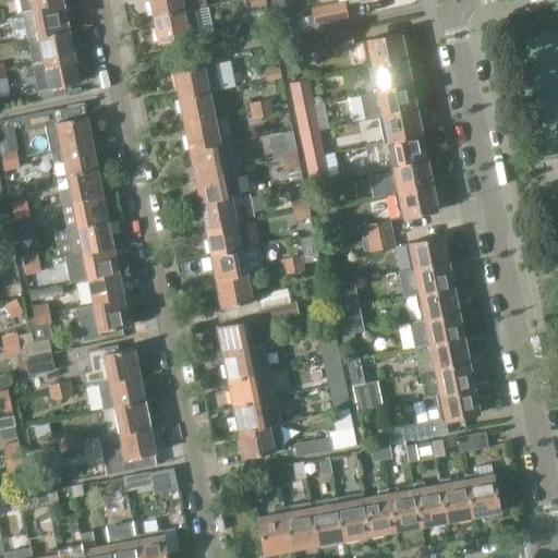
[(17,0),(21,14),(63,5),(61,0),(17,0)]
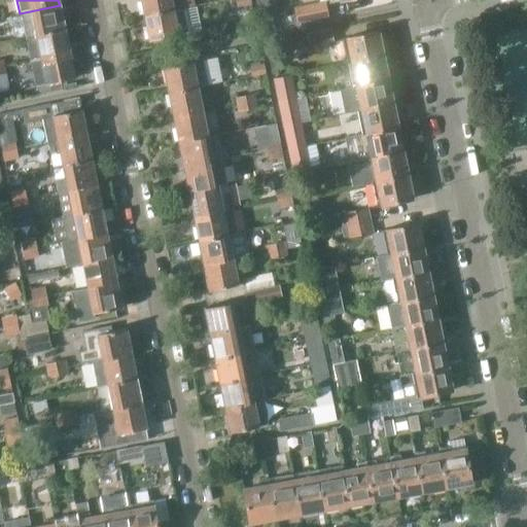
[(140,0),(144,18),(183,9),(180,0),(140,0)]
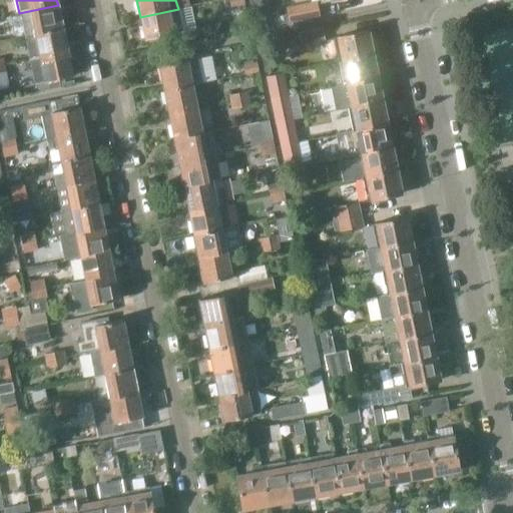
[(228,0),(231,12),(245,10),(242,0),(228,0)]
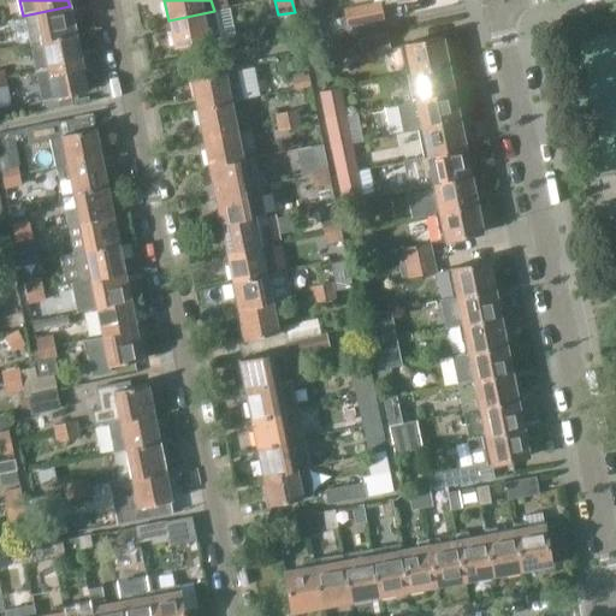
[(379,4),(345,10),(326,15),(330,30),(348,27),(348,24),(381,17),(379,4)]
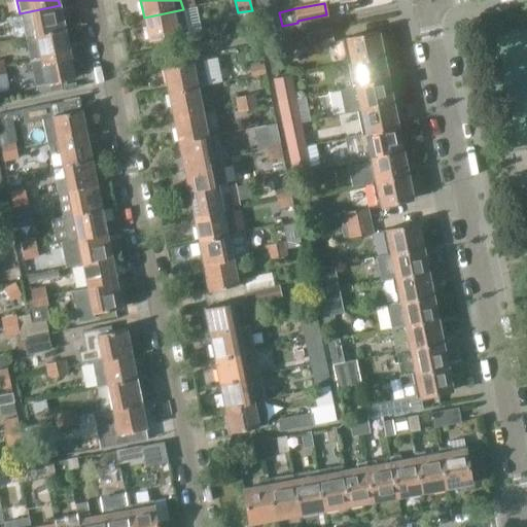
[(26,38),(65,30),(60,5),(20,13),(26,38)]
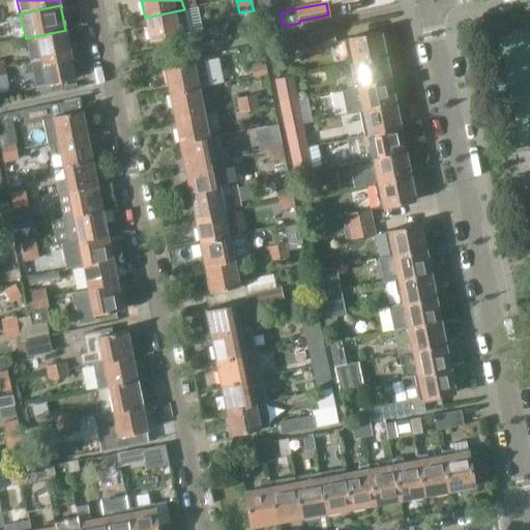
[(189,33),(184,9),(145,18),(150,41),(189,33)]
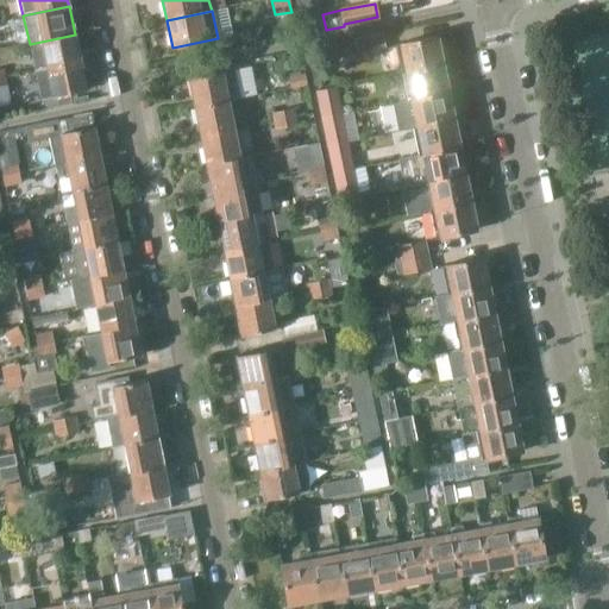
[(35,71),(46,69),(81,62),(75,35),(30,44),(35,71)]
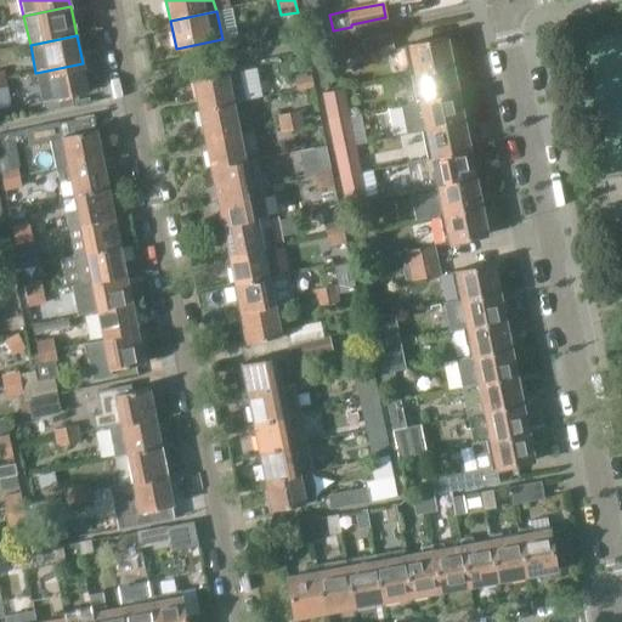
[(338,61),(366,55),(393,50),(390,35),(335,46),(338,61)]
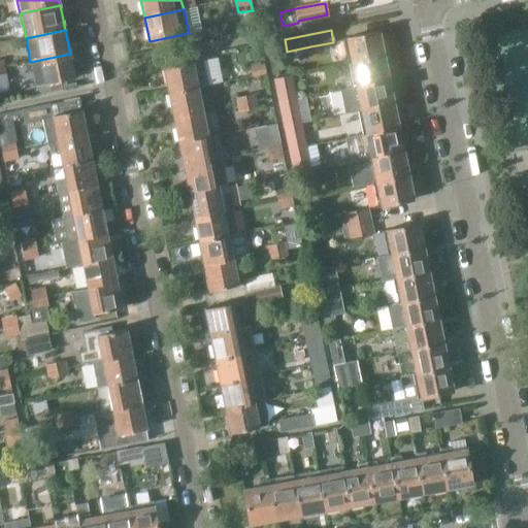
[(384,56),(378,32),(343,39),(349,63),(384,56)]
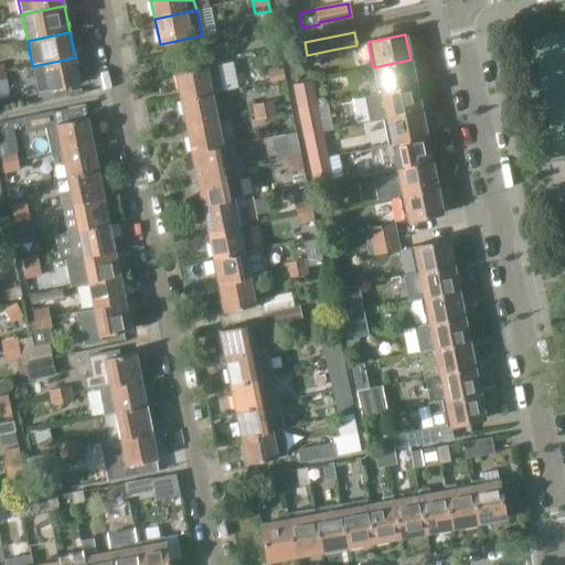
[(75,57),(43,64),(32,66),(39,93),(81,84),(75,57)]
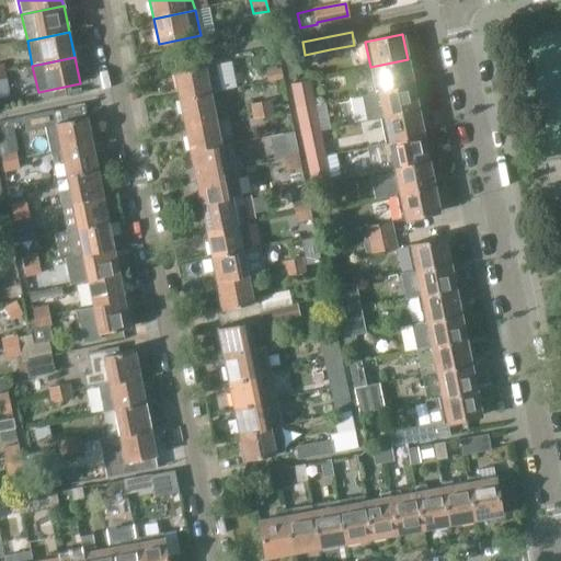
[(408,59),(370,67),(373,82),(363,84),(364,94),(375,92),(413,84),(408,59)]
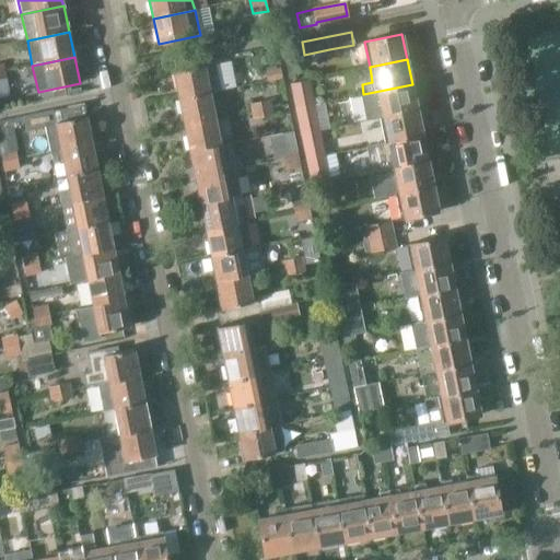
[(211,93),(221,91),(214,63),(174,72),(179,100),(211,93)]
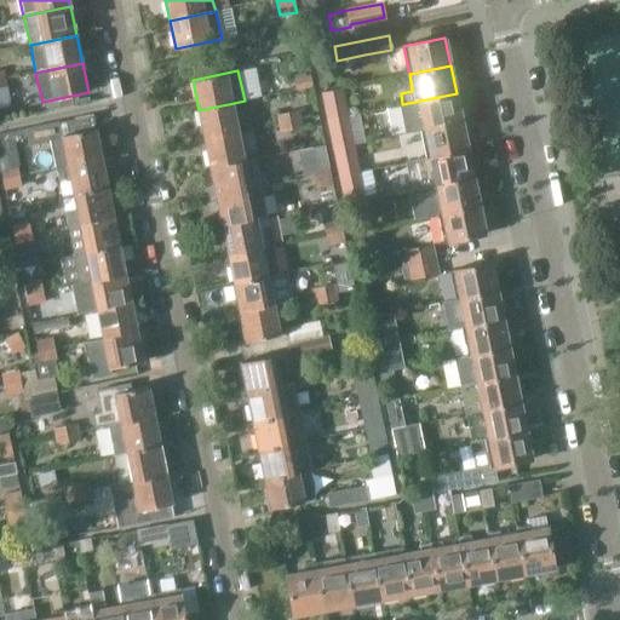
[(292,80),(294,91),(313,87),(310,78),(292,80)]
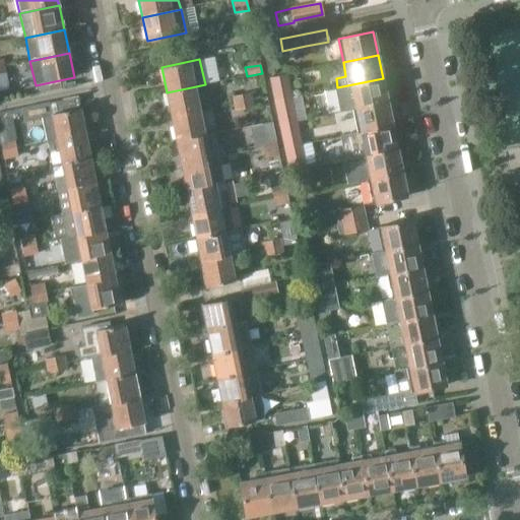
[(0,91),(9,90),(6,73),(0,73),(0,91)]
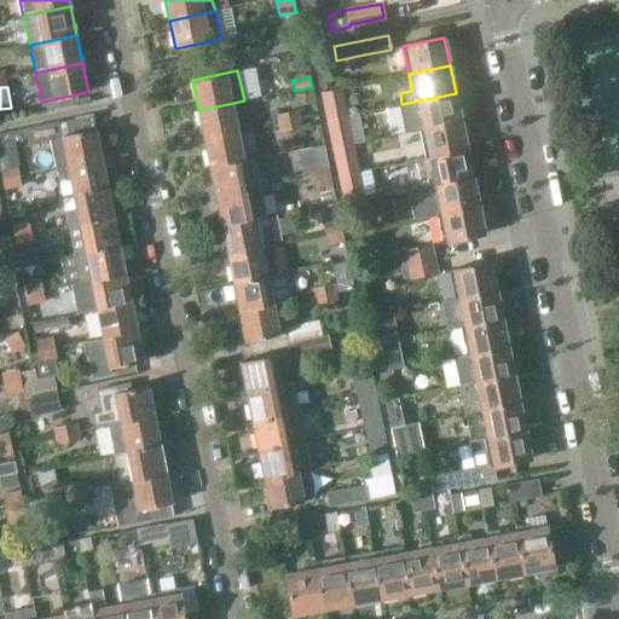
[(342,90),(320,94),(323,106),(324,110),(327,120),(340,117),(348,116),(342,90)]
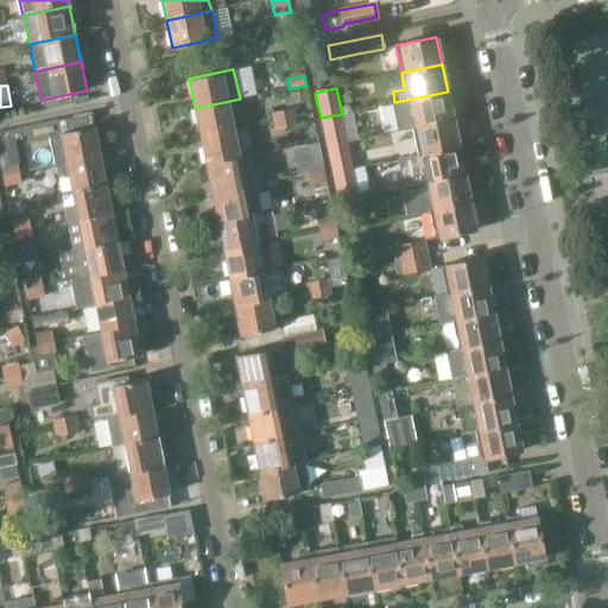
[(448,92),(406,100),(412,128),(454,120),(448,92)]
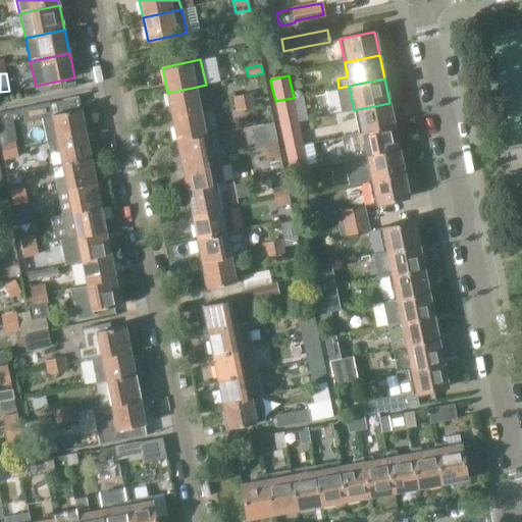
[(167,93),(172,118),(202,111),(197,87),(167,93)]
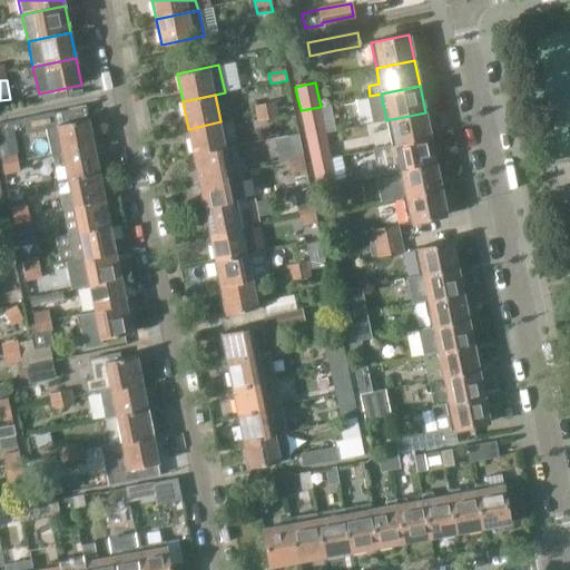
[(265,104),(268,120),(277,118),(274,102),(265,104)]
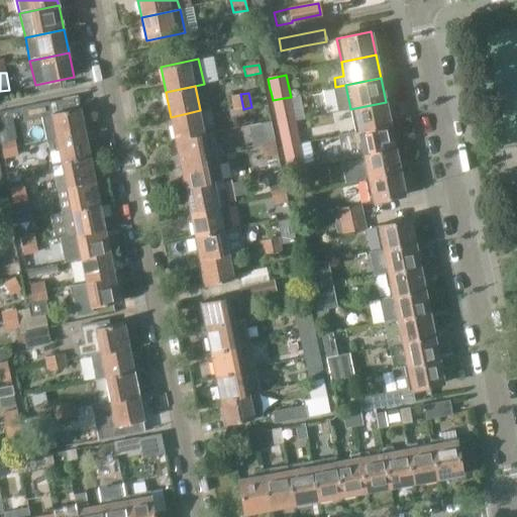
[(240,94),(230,96),(234,111),(243,109),(240,94)]
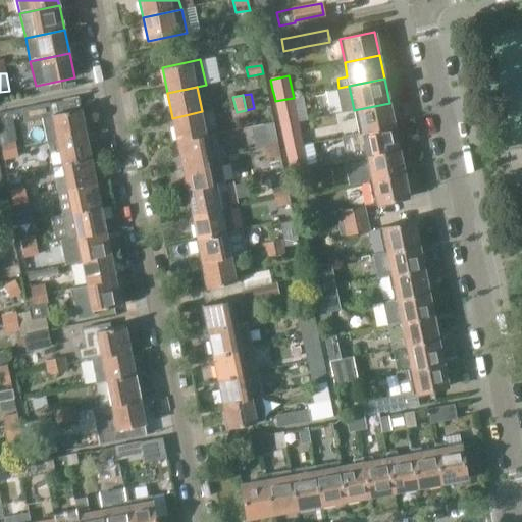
[(286,99),(275,101),(277,111),(289,109),(286,99)]
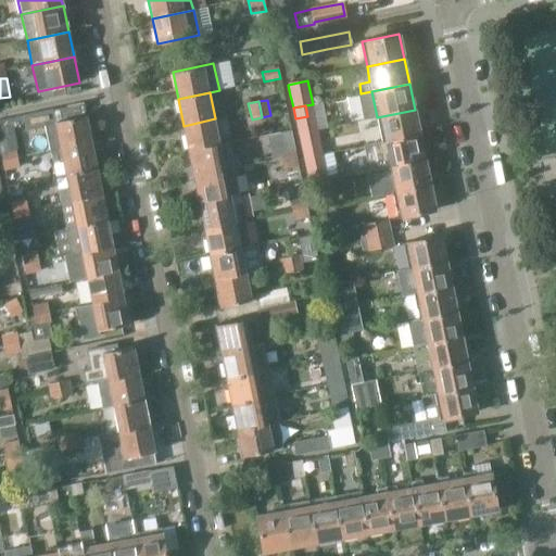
[(415,110),(377,117),(382,142),(419,135),(415,110)]
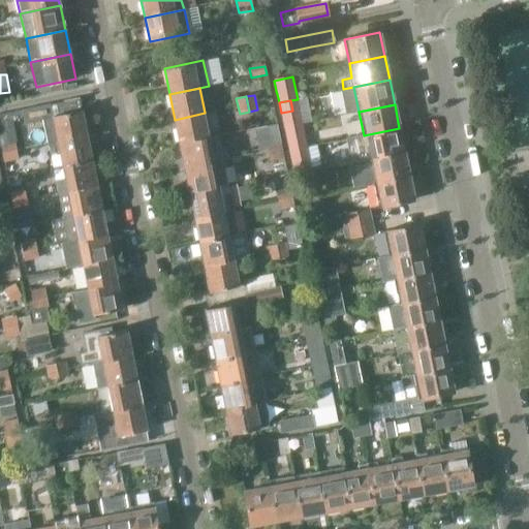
[(44,106),(48,119),(43,120),(49,144),(58,142),(87,135),(82,111),(53,117),(51,105),(44,106)]
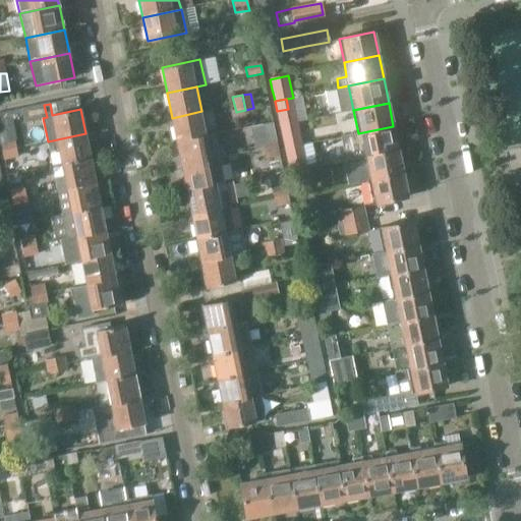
[(25,121),(43,118),(47,117),(44,105),(23,109),(25,121)]
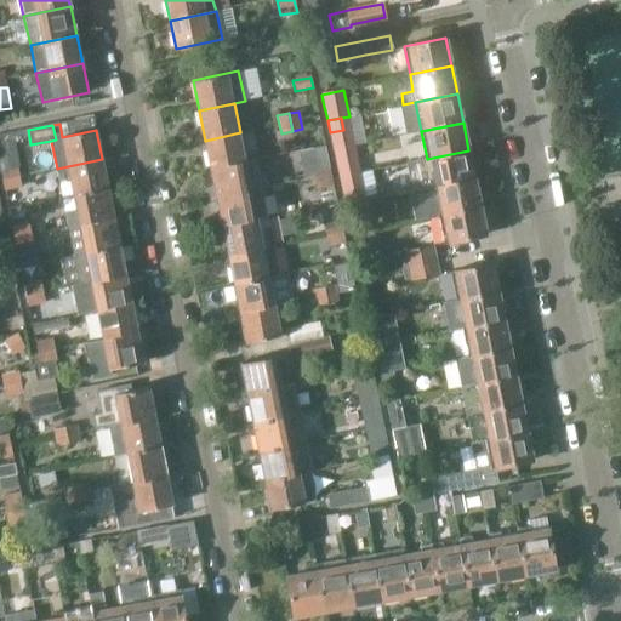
[(246,161),(240,132),(205,141),(211,169),(246,161)]
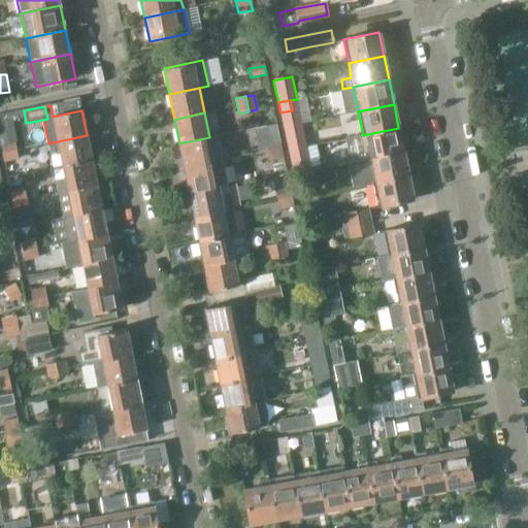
[(352,162),(368,159),(403,151),(398,128),(363,135),(347,138),(352,162)]
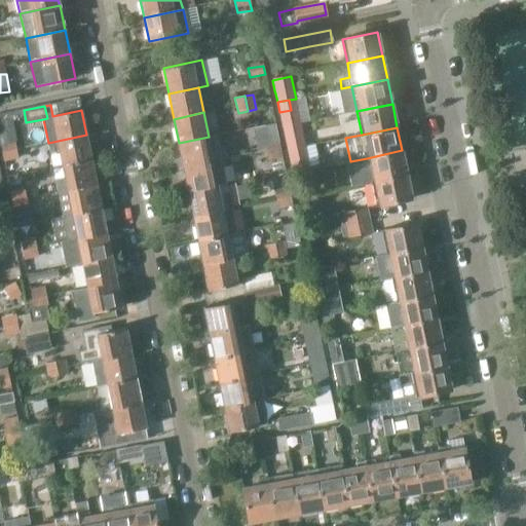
[(263,133),(267,150),(279,147),(276,129),(263,133)]
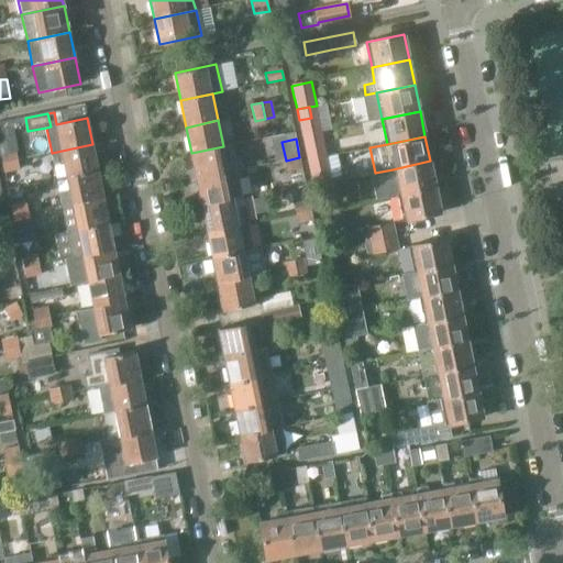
[(319,157),(327,156),(324,141),(305,144),(306,151),(308,161),(319,157)]
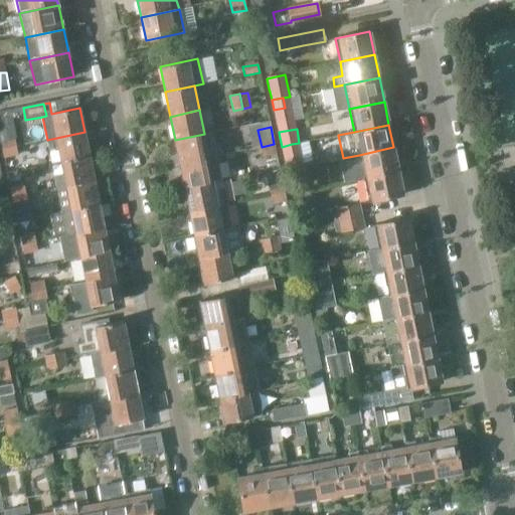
[(60,163),(90,157),(84,132),(56,138),(47,140),(46,140),(48,151),(57,149),(60,163)]
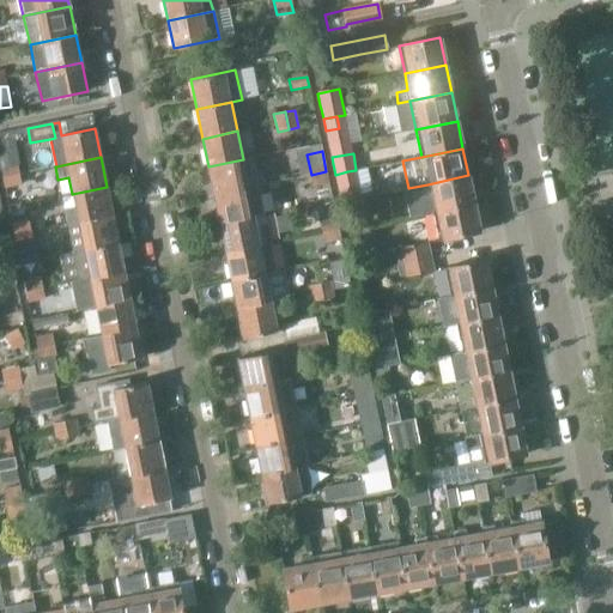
[(208,167),(214,195),(260,186),(254,157),(243,159),(208,167)]
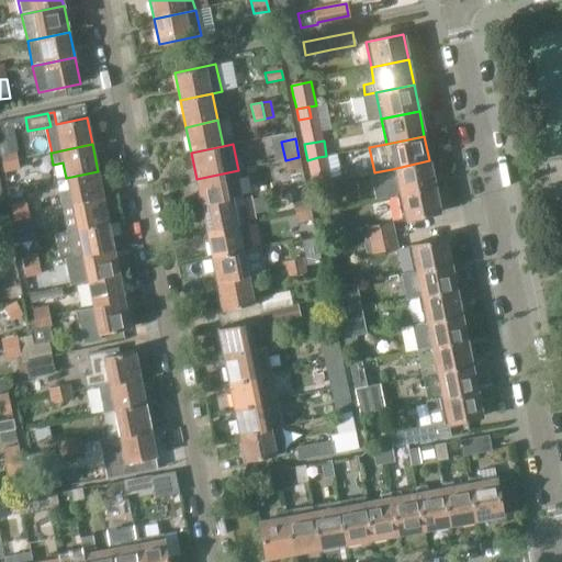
[(19,149),(0,153),(2,163),(21,158),(19,149)]
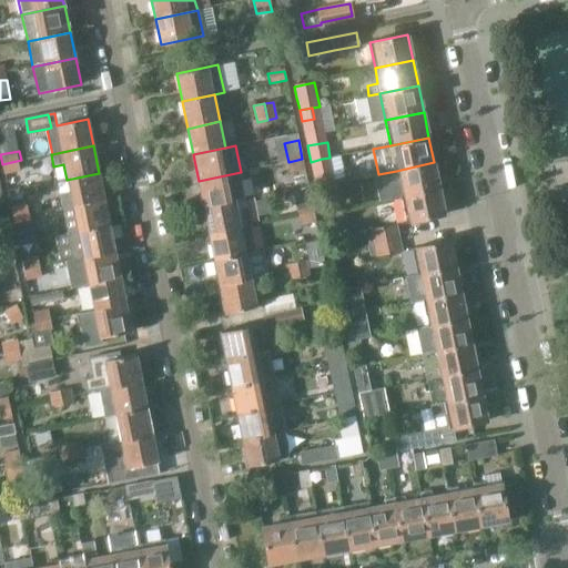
[(322,159),(311,162),(313,172),(316,189),(336,184),(330,158),(322,159)]
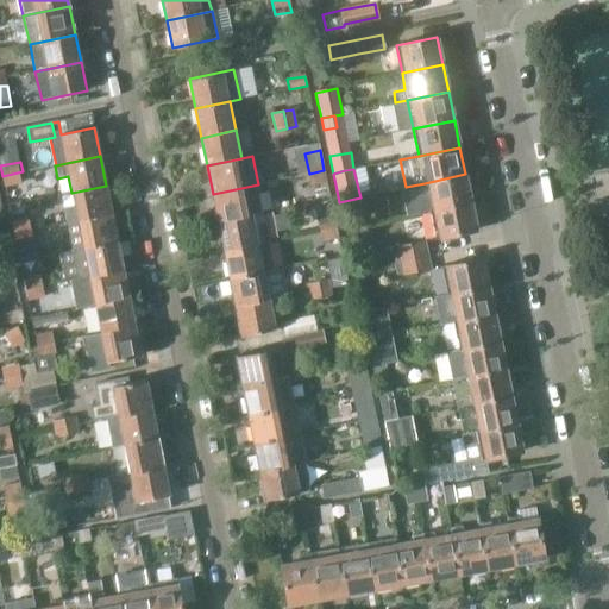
[(326,182),(324,170),(309,174),(312,186),(326,182)]
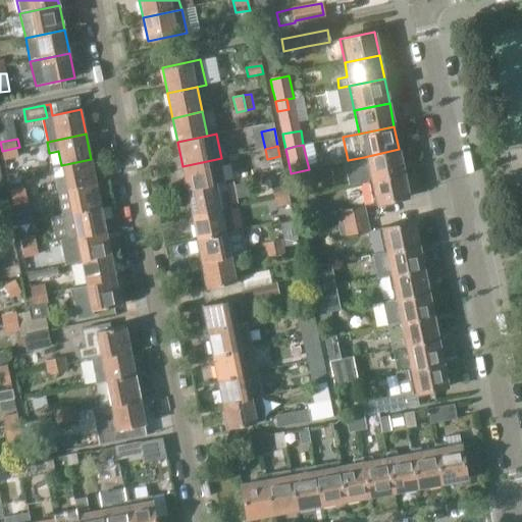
[(19,147),(2,151),(4,160),(21,156),(19,147)]
